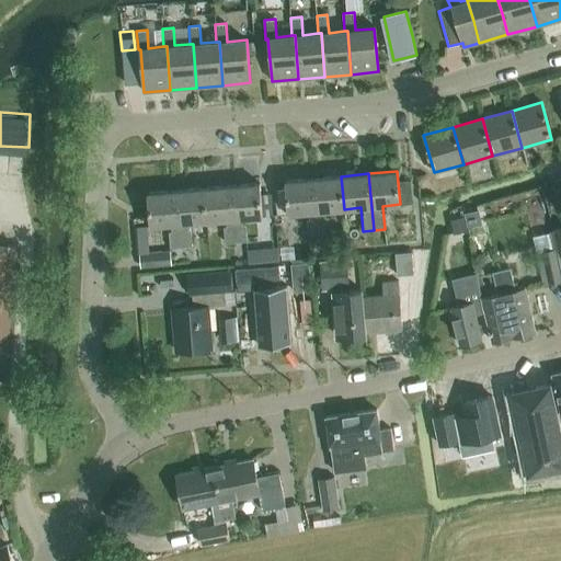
[(313,179),(319,235),(330,233),(328,210),(344,209),(341,176),(313,179)]
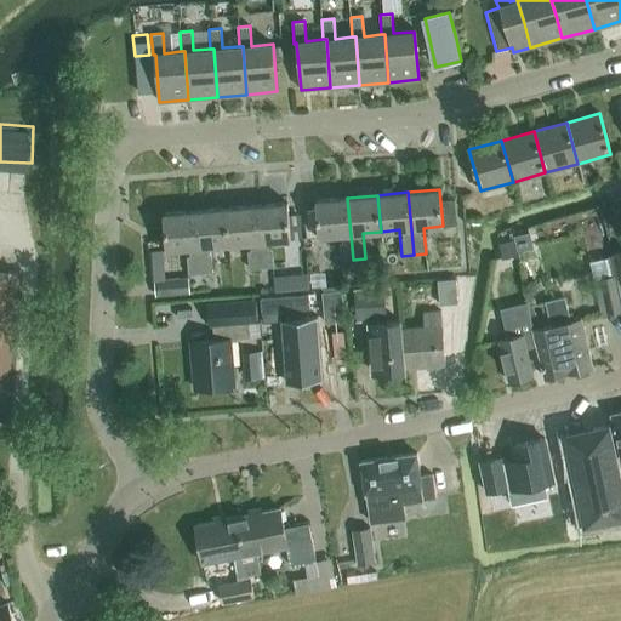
[(347,198),(315,200),(319,237),(339,235),(341,261),(353,260),(347,198)]
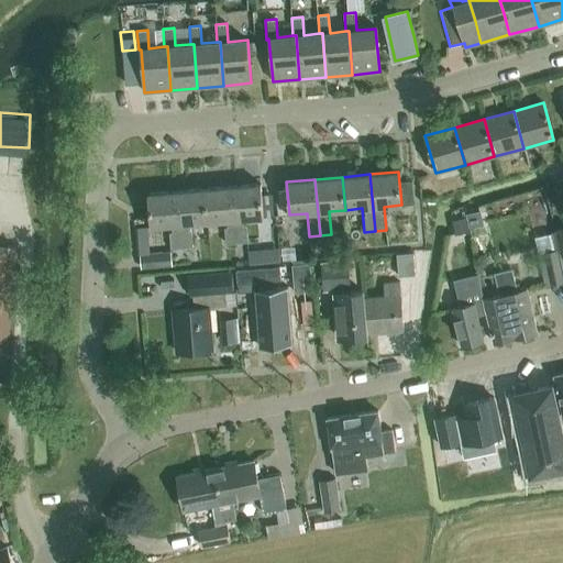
[(562,195),(562,179),(553,184),(558,197),(562,195)]
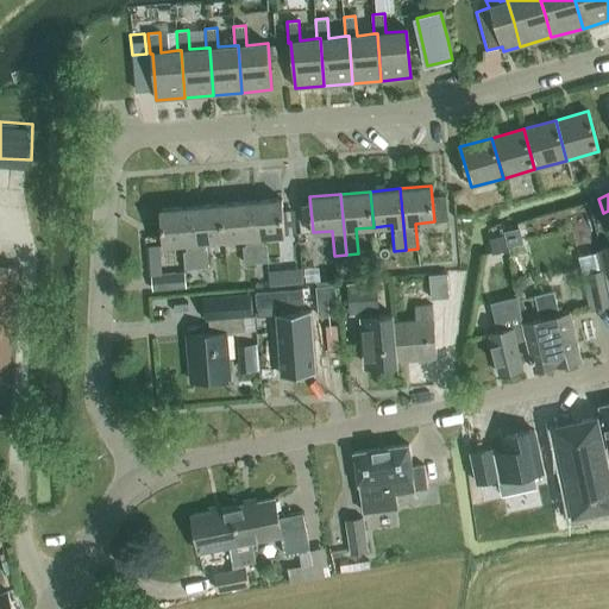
[(282,199),(251,201),(256,263),(268,262),(265,237),(284,234),(282,199)]
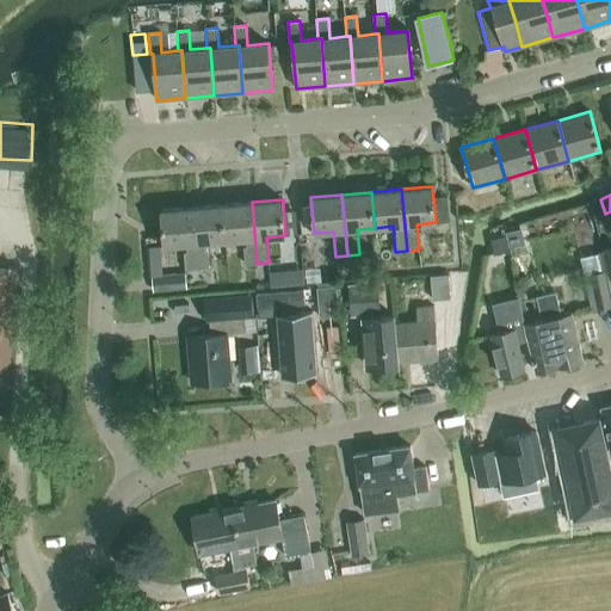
[(222,205),(224,241),(244,239),(246,265),(257,264),(252,202),(222,205)]
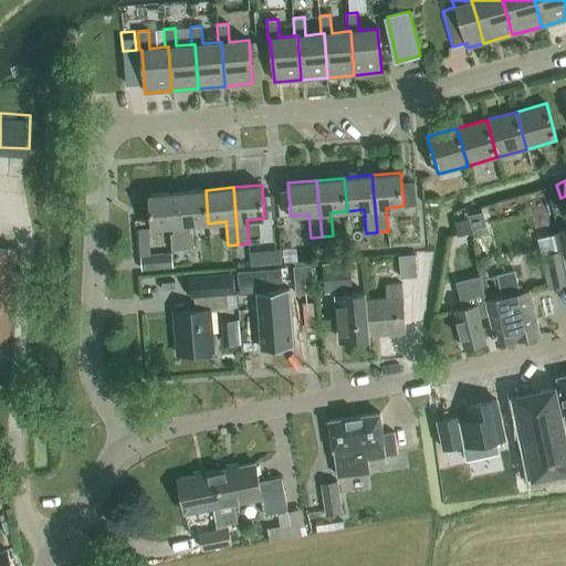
[(178,192),(182,249),(194,248),(191,224),(208,223),(206,190),(178,192)]
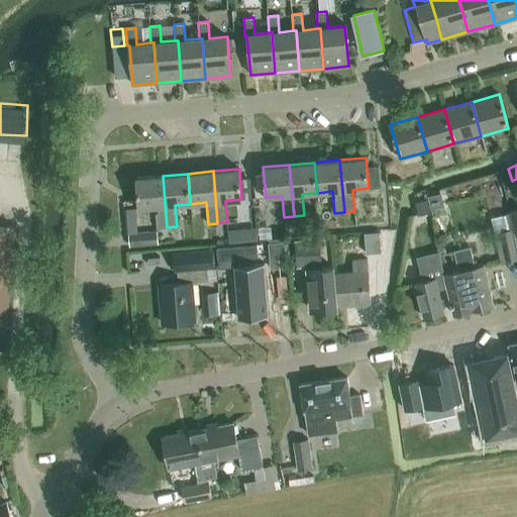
[(157,228),(167,227),(163,176),(136,178),(139,208),(156,207),(157,228)]
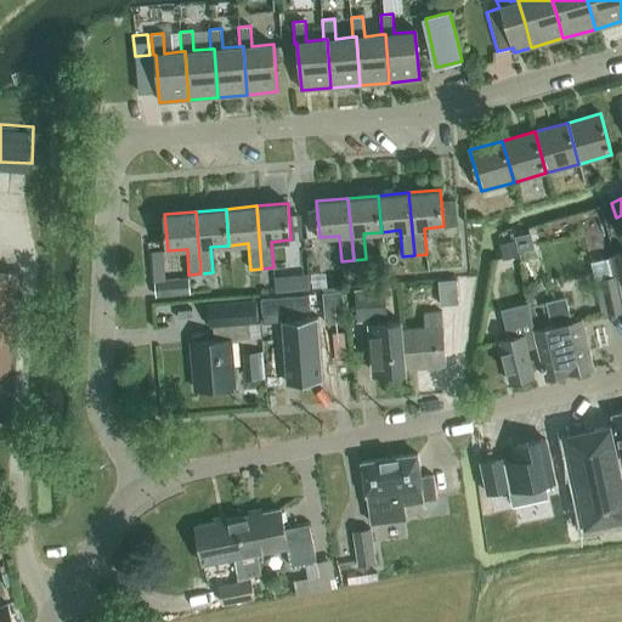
[(514,238),(516,253),(532,250),(530,235),(514,238)]
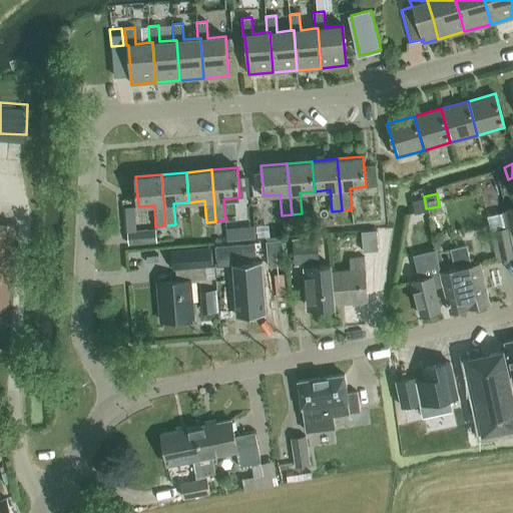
[(369,222),(381,221),(379,197),(367,198),(369,222)]
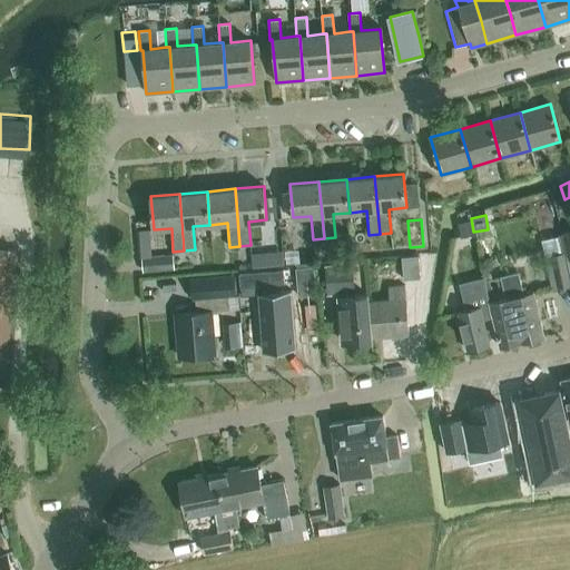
[(473,236),(470,222),(457,224),(460,238),(473,236)]
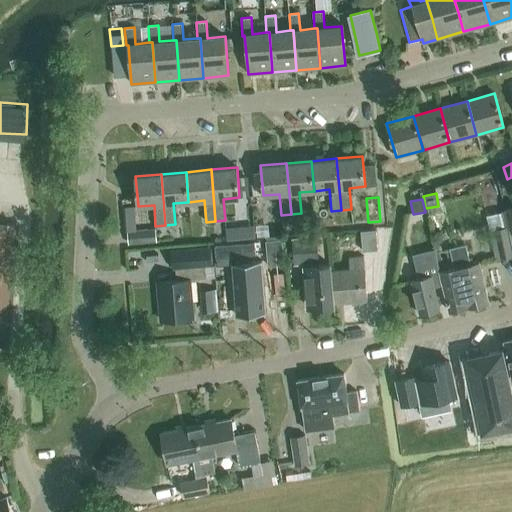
[(0,321),(6,322),(14,224),(0,223),(0,321)]
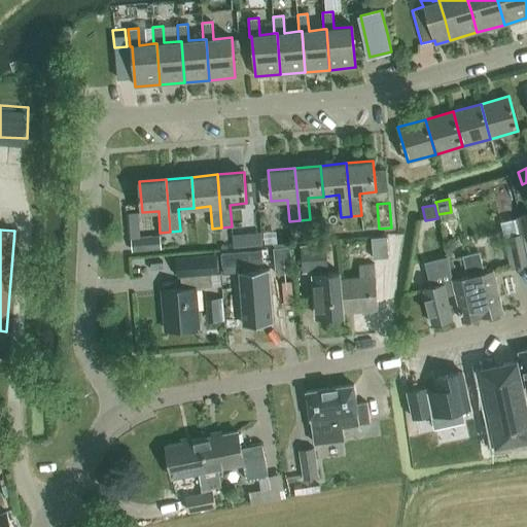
[(234,248),(246,247),(245,234),(233,235),(234,248)]
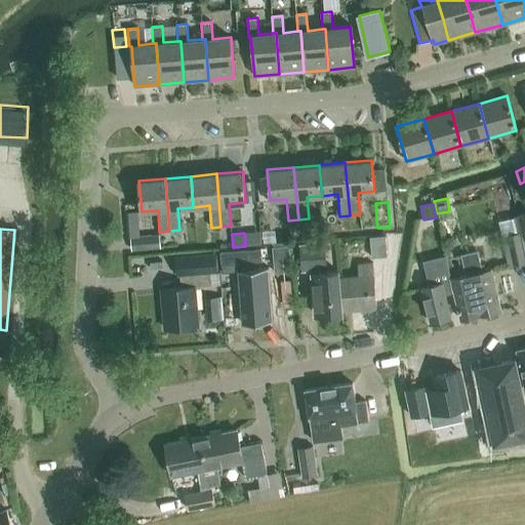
[(509,267),(524,263),(524,256),(520,233),(501,237),(509,267)]
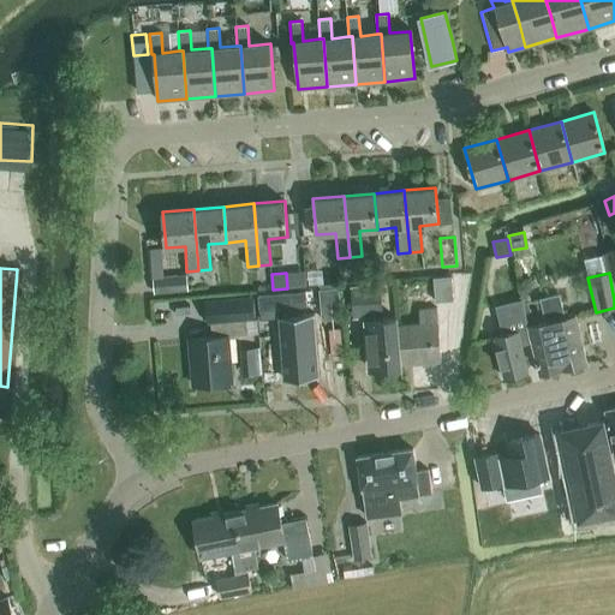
[(154,293),(187,290),(186,275),(153,279),(154,293)]
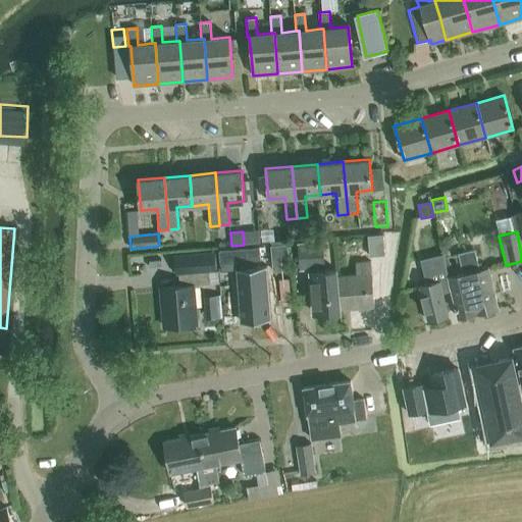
[(369,256),(370,256),(384,255),(382,235),(367,236),(369,256)]
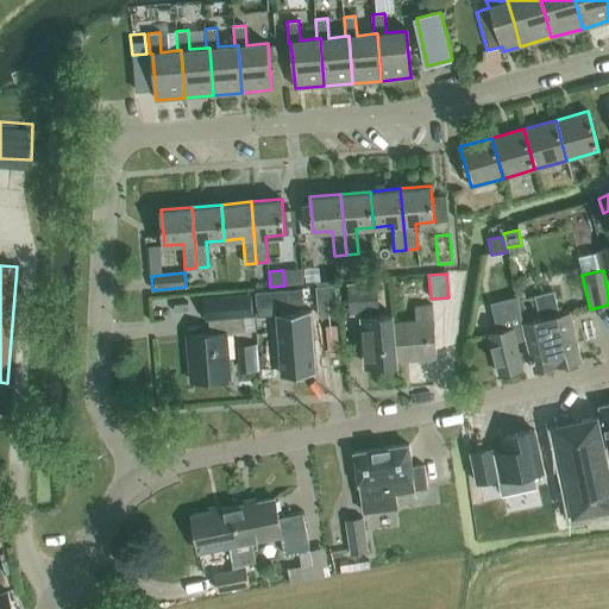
[(337,315),(333,282),(315,283),(316,294),(319,316),(337,315)]
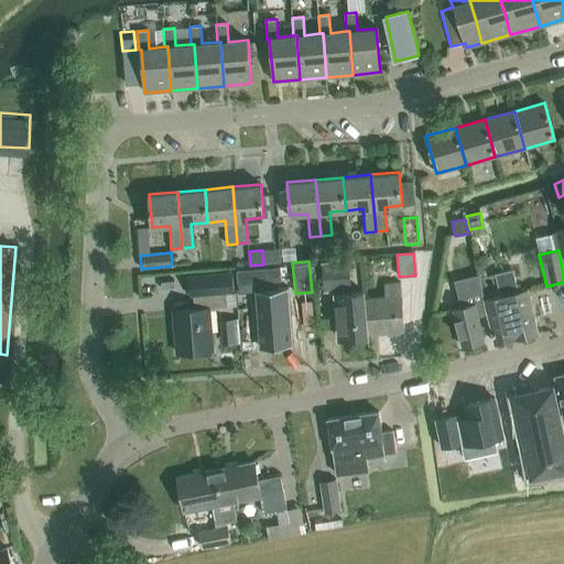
[(367,329),(365,299),(364,299),(364,292),(350,293),(348,262),(322,264),(324,291),(339,290),(339,294),(336,294),(340,339),(367,337),(367,329)]
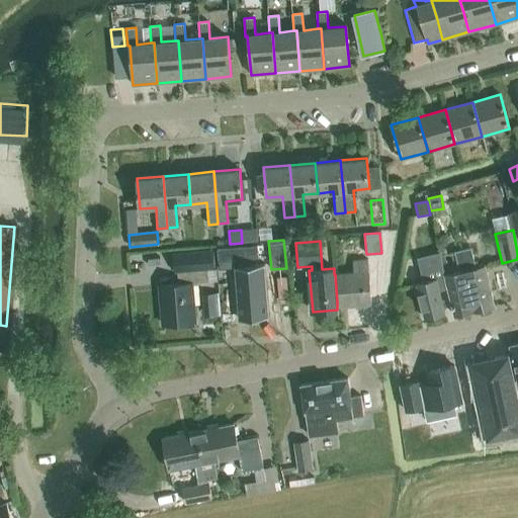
[(257,246),(218,249),(219,261),(220,269),(234,268),(233,260),(258,258),(257,246)]
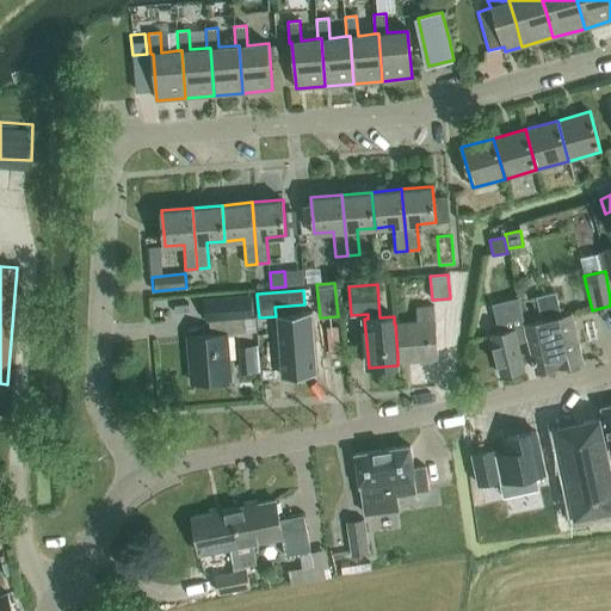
[(542,320),(525,325),(529,340),(536,372),(582,362),(571,313),(561,315),(555,292),(537,297),(542,320)]
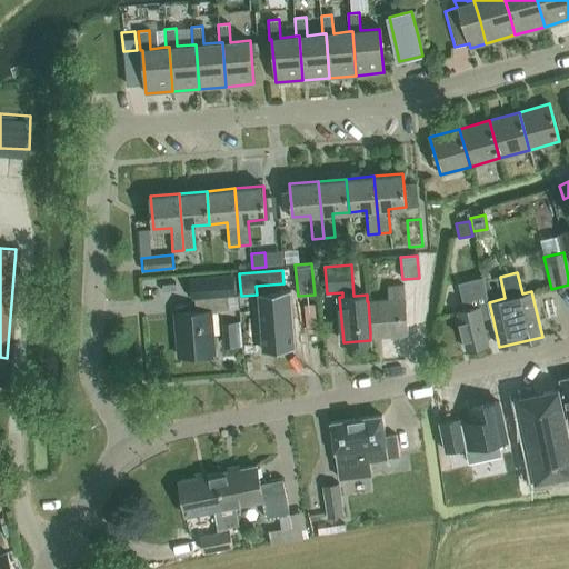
[(233,275),(190,279),(191,299),(196,298),(197,311),(176,313),(179,357),(215,353),(210,311),(229,309),(227,296),(236,295),(233,275)]
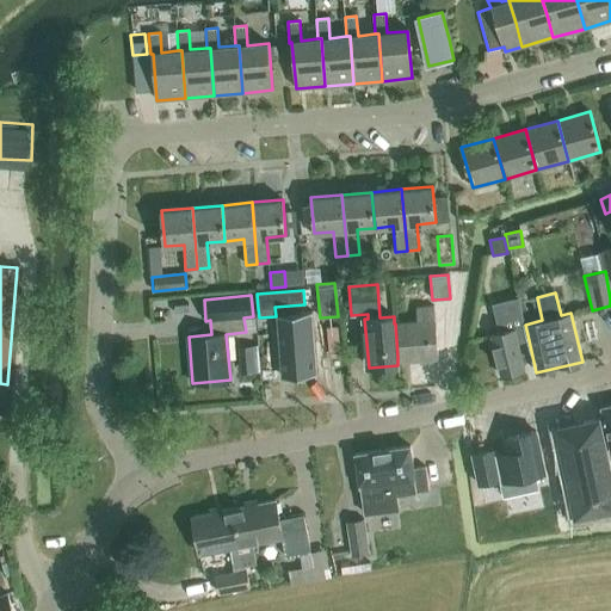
[(529,340),(525,325),(518,297),(493,304),(499,332),(491,334),(501,376),(524,370),(518,343),(529,340)]
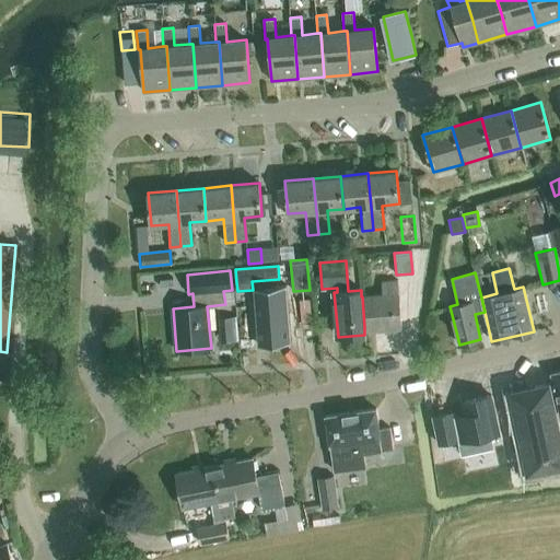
[(383,295),(362,296),(364,327),(374,327),(375,330),(401,328),(397,281),(382,282),(383,295)]
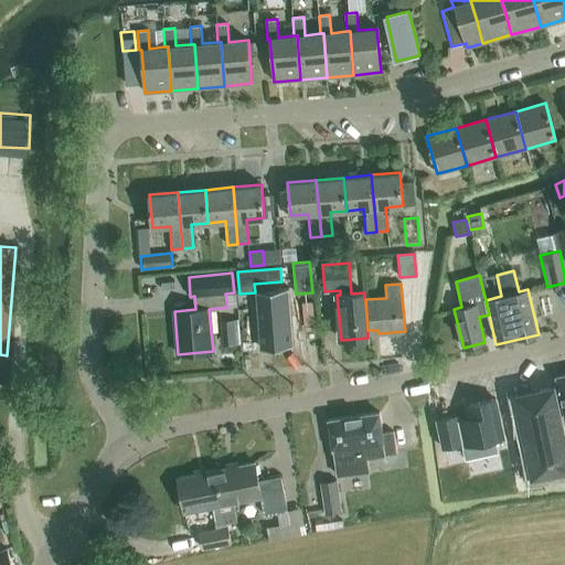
[(287,289),(256,291),(260,347),(291,344),(287,289)]
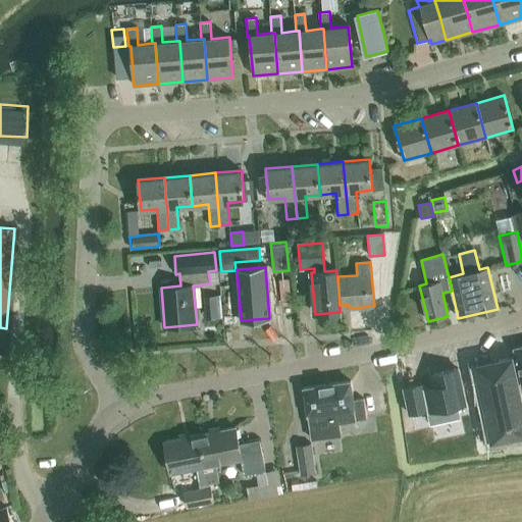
[(210,318),(222,318),(220,295),(208,296),(210,318)]
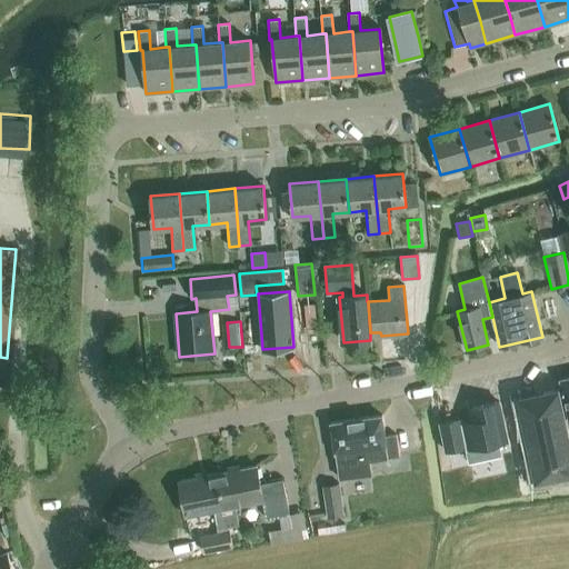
[(521,435),(525,450),(529,450),(536,480),(568,472),(568,433),(568,431),(559,388),(517,397),(526,433),(521,435)]
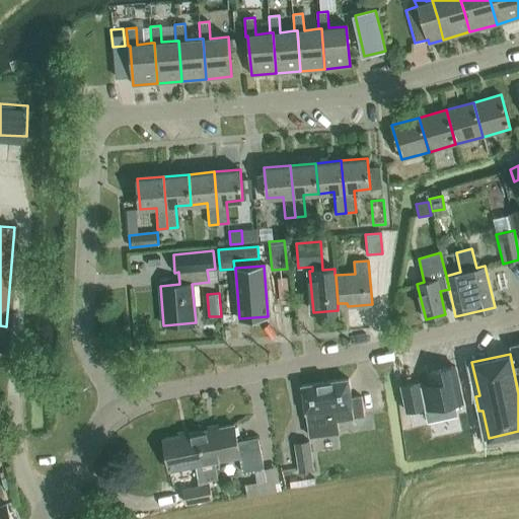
[(460,416),(478,411),(475,396),(462,399),(455,367),(430,372),(437,406),(457,401),(460,416)]
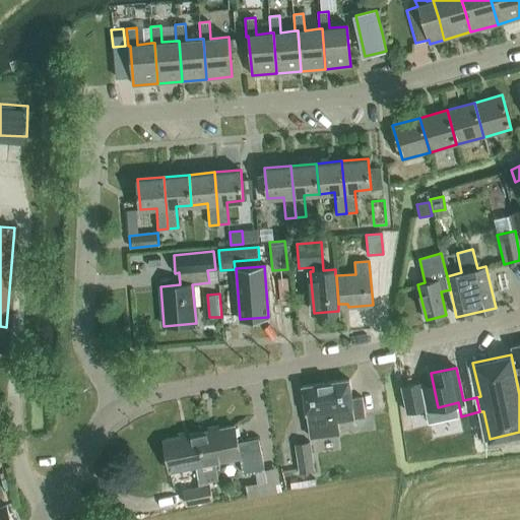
[(309,426),(311,438),(339,434),(337,421),(366,417),(363,397),(351,398),(348,380),(302,386),(308,426),(309,426)]
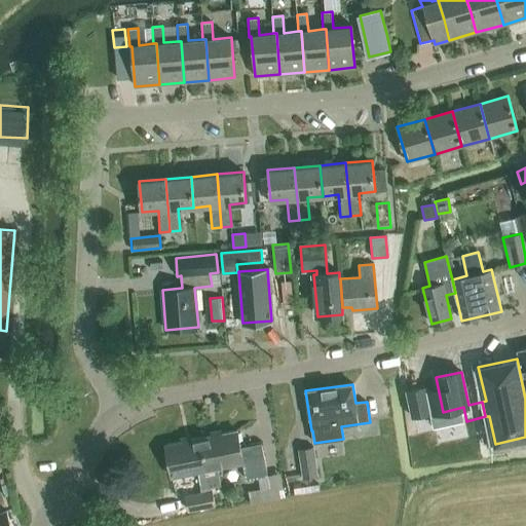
[(201,438),(211,487),(220,485),(217,467),(242,462),(246,480),(267,475),(261,444),(240,448),(236,430),(201,438)]
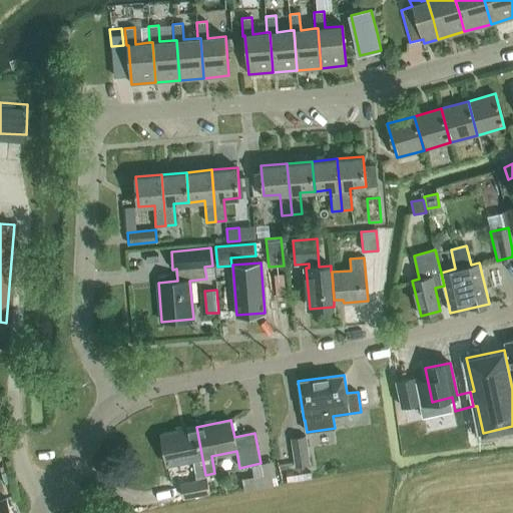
[(209,493),(205,475),(196,427),(161,434),(167,465),(192,461),(195,477),(195,481),(181,484),(183,498),(209,493)]
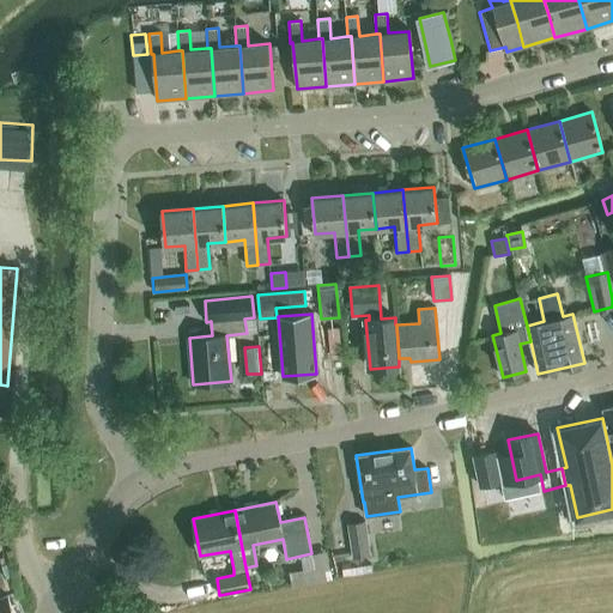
[(353,557),(370,554),(365,521),(349,523),(353,557)]
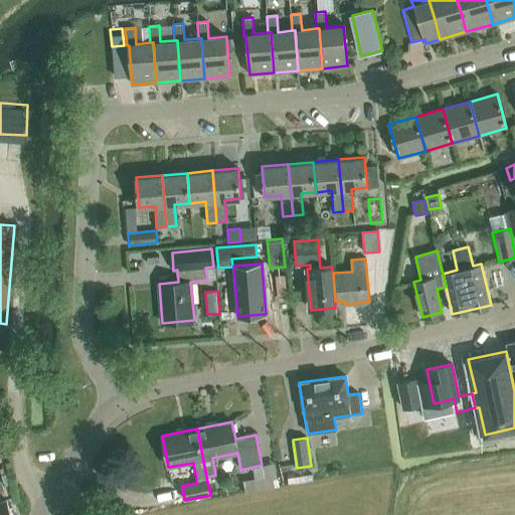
[(244,493),(265,489),(263,478),(242,482),(244,493)]
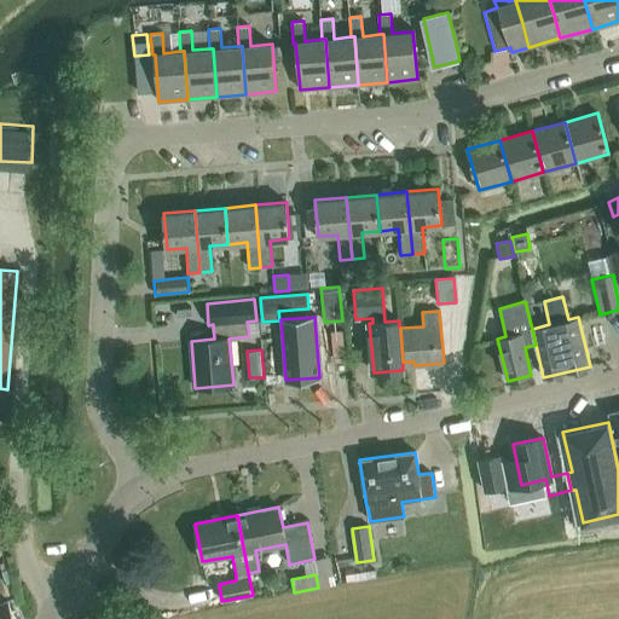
[(0,618),(15,618),(7,601),(0,605),(0,618)]
